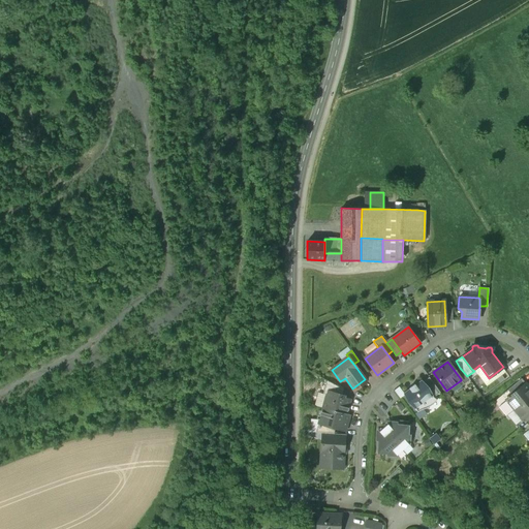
[(467,376),(460,368),(455,371),(461,379),(461,380),(464,384),(469,380),(467,376)]
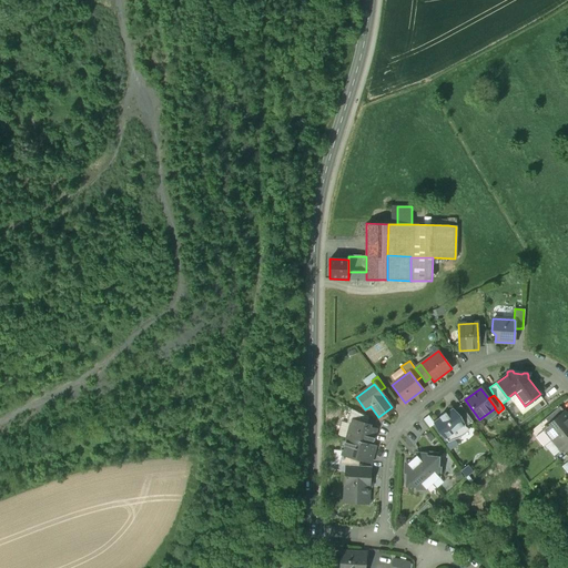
[(473,422),(460,405),(454,411),(465,426),(473,422)]
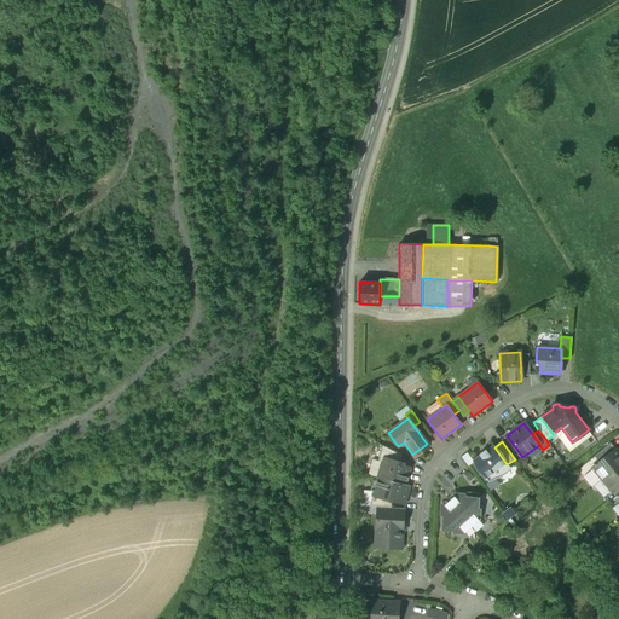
[(611,443),(594,456),(599,462),(614,449),(611,443)]
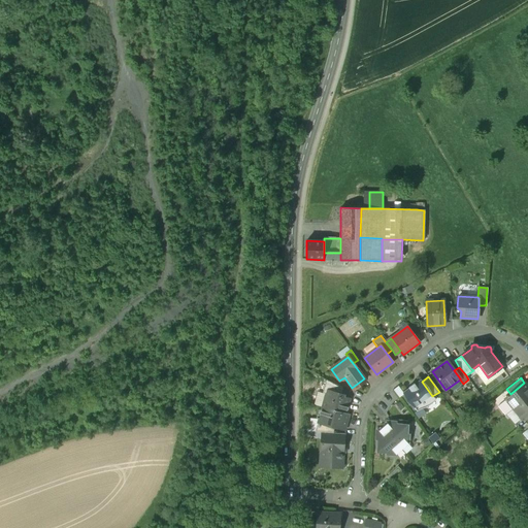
[(422,382),(420,380),(414,385),(414,384),(408,388),(409,388),(403,393),(417,411),(420,409),(426,407),(430,404),(432,403),(434,401),(436,399),(432,396),(422,382)]
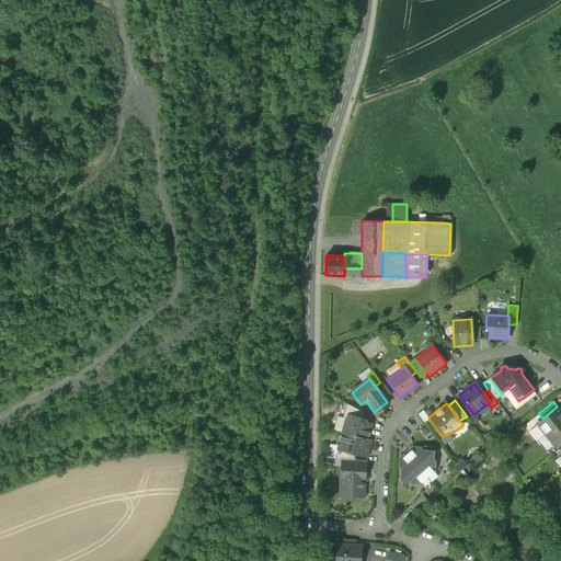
[(364,413),(346,404),(343,419),(345,419),(346,415),(363,420),(364,413)]
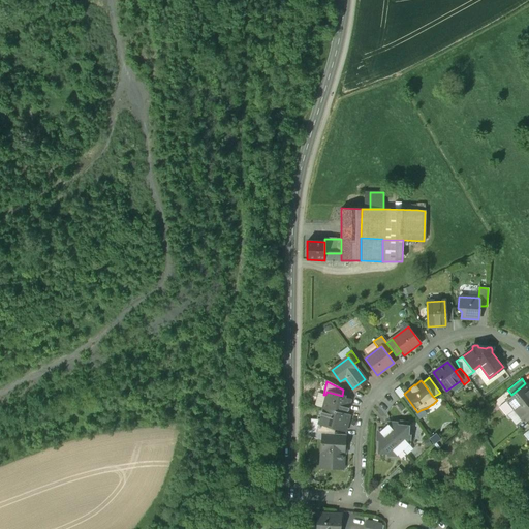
[(511,395),(509,397),(508,396),(507,397),(508,398),(505,400),(514,409),(528,397),(528,387),(525,383),(511,395)]
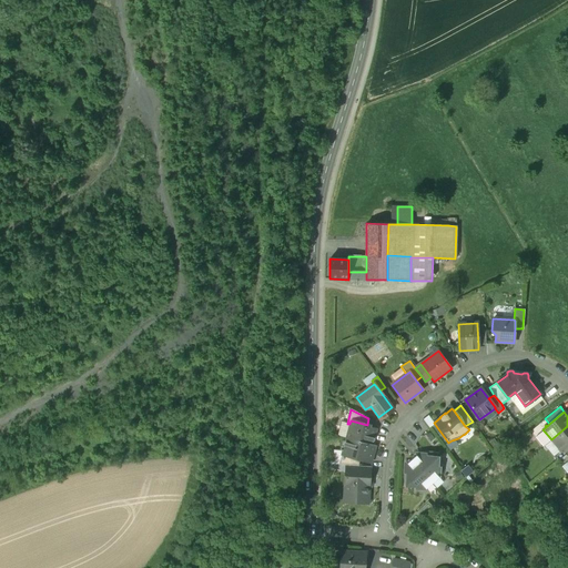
[(428,426),(434,423),(428,416),(424,419),(428,426)]
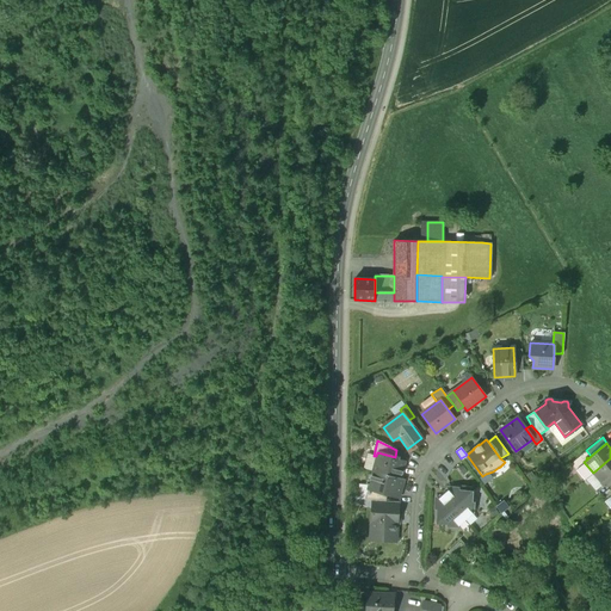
[(395,457),(377,452),(376,456),(372,471),(400,479),(403,462),(394,460),(395,457)]
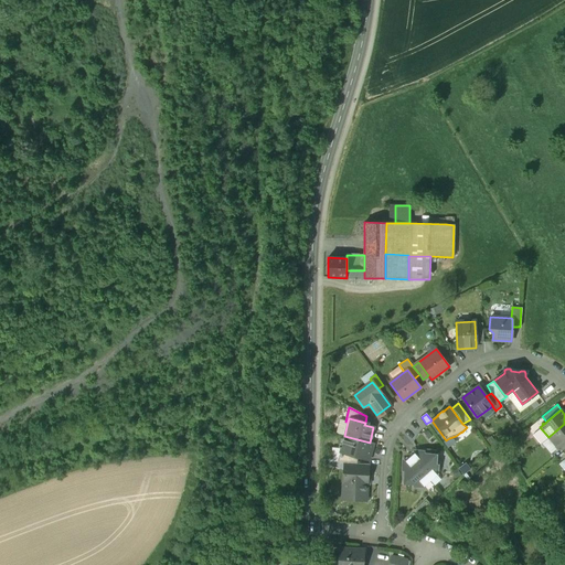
[(564,424),(548,437),(557,448),(564,443),(564,441),(564,424)]
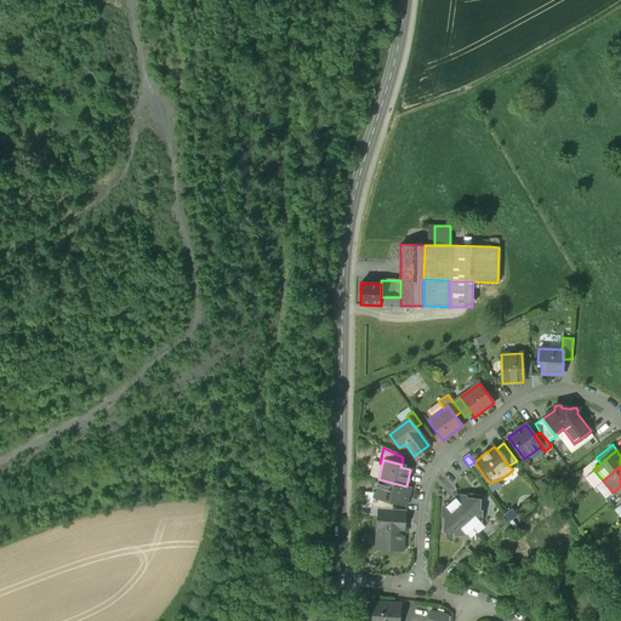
[(477,477),(471,471),(466,474),(471,482),(477,477)]
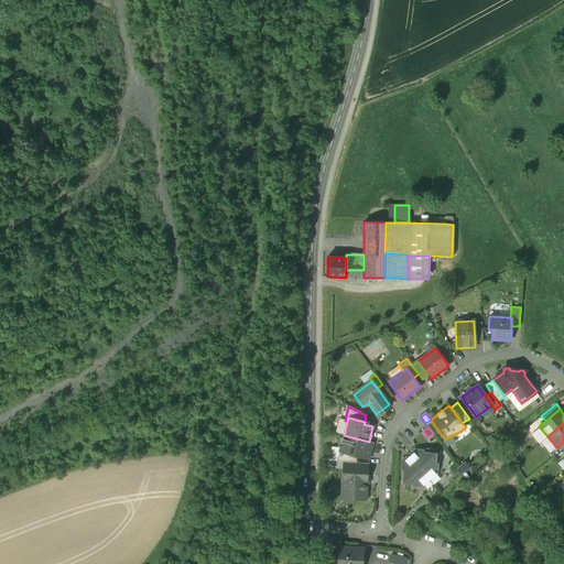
[(369,442),(344,435),(339,452),(356,456),(361,455),(368,457),(372,443),(369,442)]
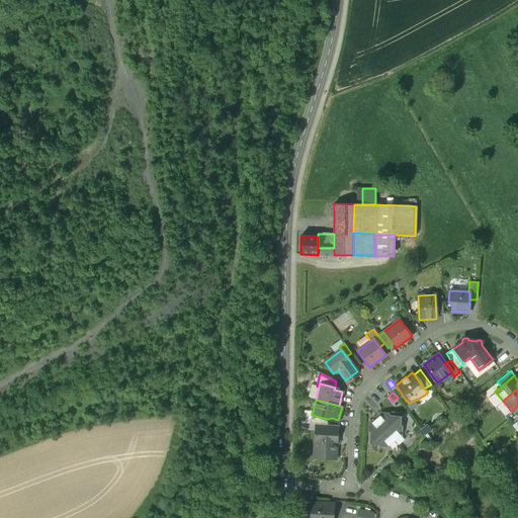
[(400,417),(387,416),(387,414),(379,414),(379,416),(375,419),(395,440),(401,435),(401,427),(399,426),(400,417)]
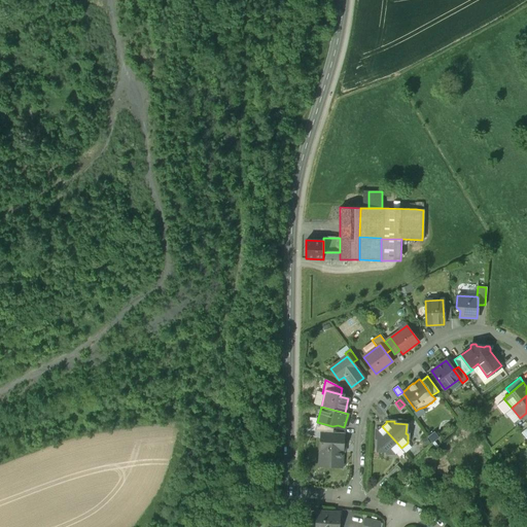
[(317,422),(316,431),(321,431),(331,432),(332,426),(317,422)]
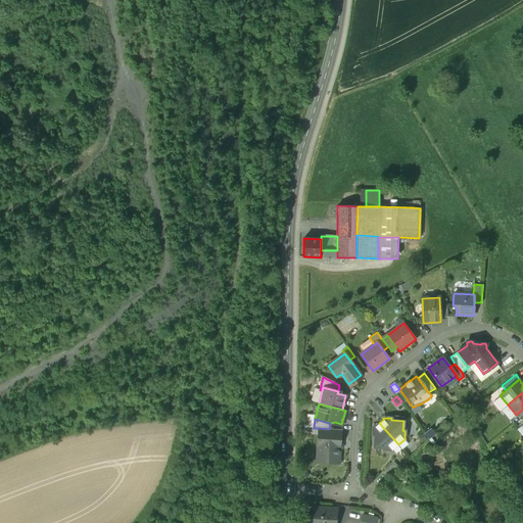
[(398,444),(379,423),(375,427),(373,427),(372,435),(375,435),(374,447),(383,447),(383,449),(392,450),(398,444)]
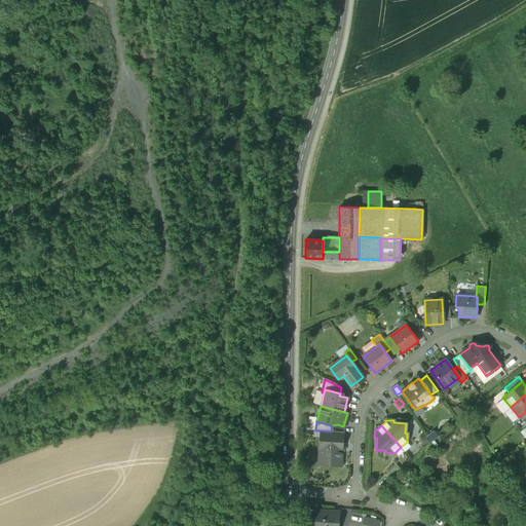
[(331,431),(321,430),(320,438),(342,440),(343,433),(331,431)]
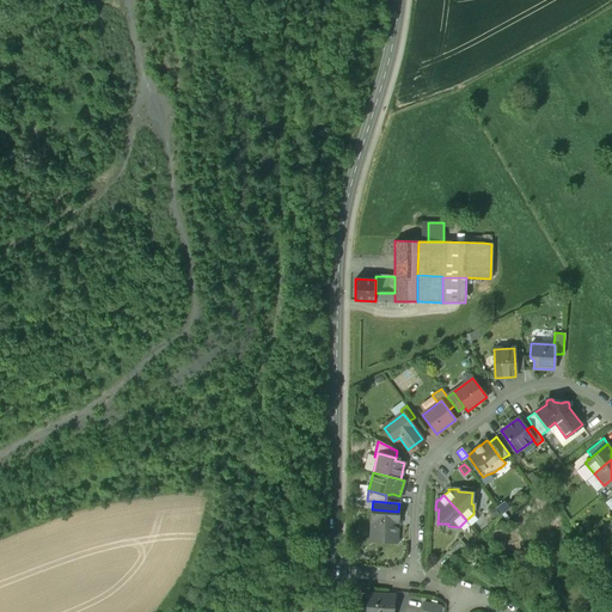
[(398,512),(372,509),(371,534),(397,536),(398,512)]
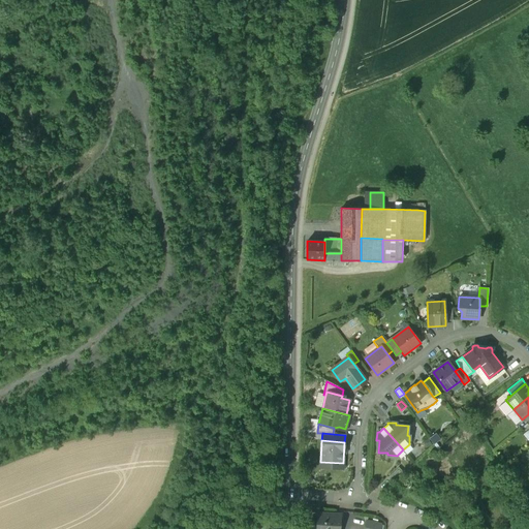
[(399,467),(387,477),(392,481),(403,472),(399,467)]
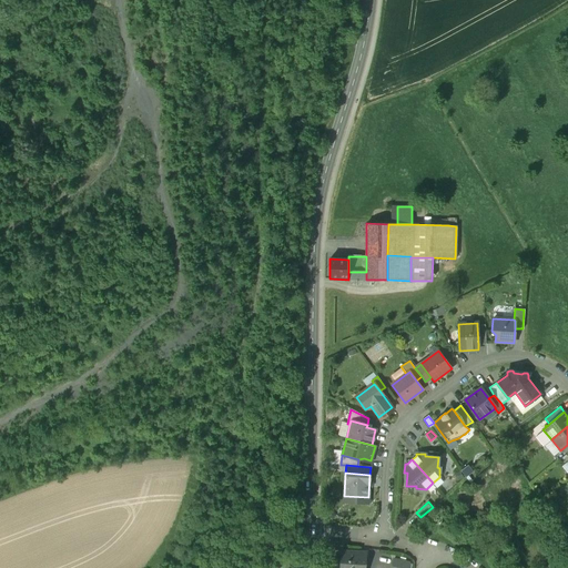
[(361,554),(341,553),(340,567),(364,567),(365,558),(363,558),(361,556),(361,554)]
